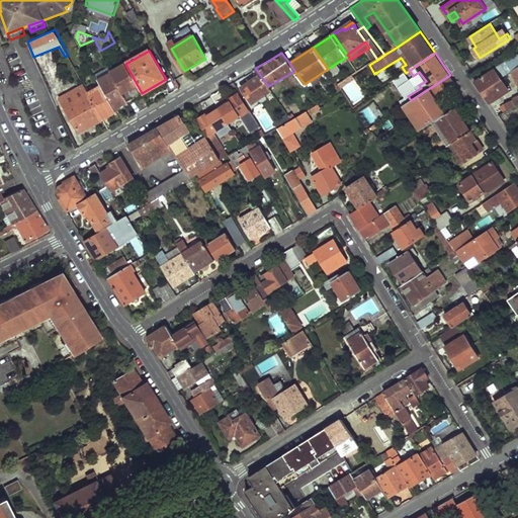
[(517,96),(505,103),(505,104),(496,110),(499,115),(517,104),(517,54),(476,81),(479,85),(488,99),(490,102),(509,89),(501,78),(512,71),(517,82),(517,96)]
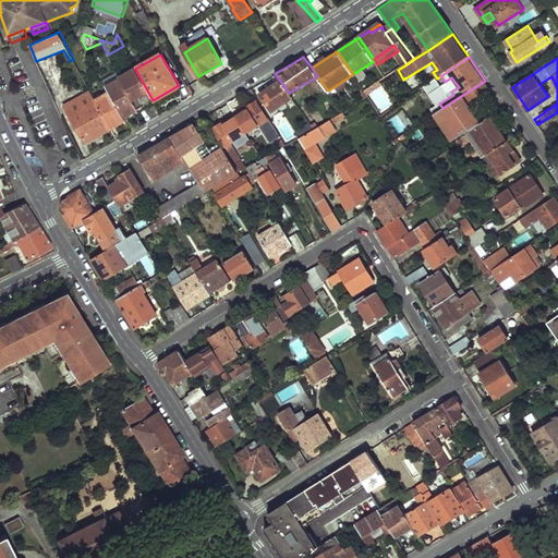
[(153,100),(135,69),(120,77),(121,79),(137,109),(153,100)]
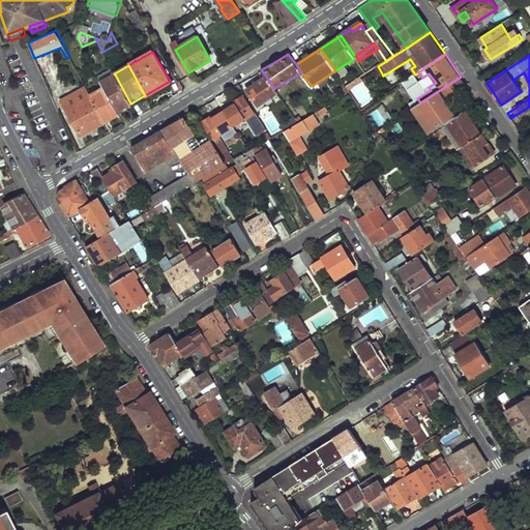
[(119,116),(133,108),(130,104),(115,75),(107,80),(104,75),(98,78),(100,81),(119,116)]
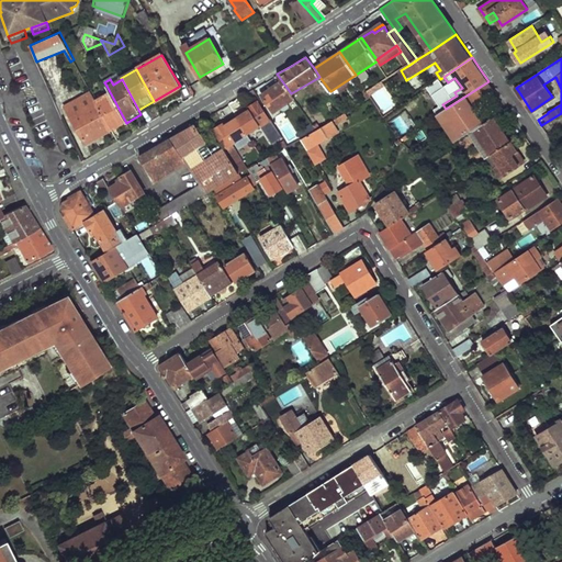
[(261,94),(273,112),(293,98),(291,93),(282,81),(261,94)]
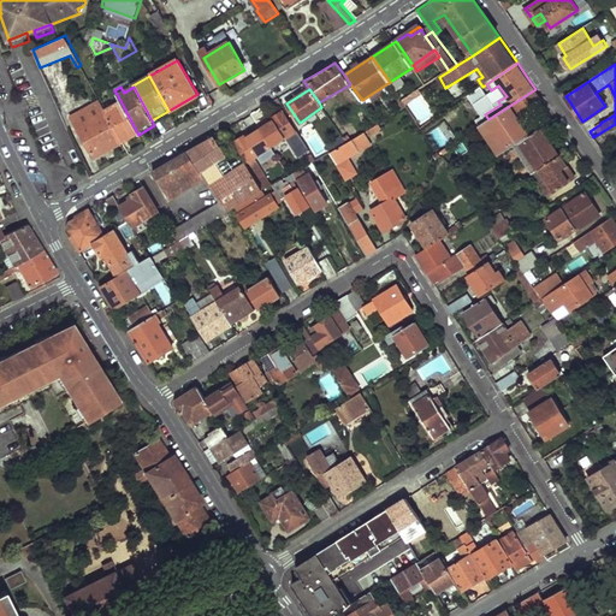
[(480,125),(501,155),(531,135),(517,117),(543,100),(535,89),(489,119),(480,125)]
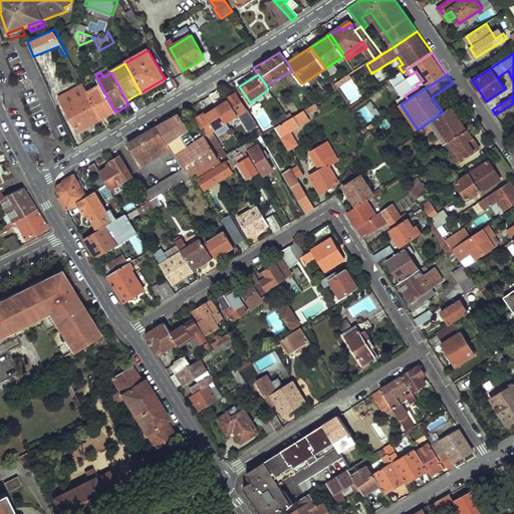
[(115,112),(97,78),(92,80),(97,89),(89,93),(102,119),(115,112)]
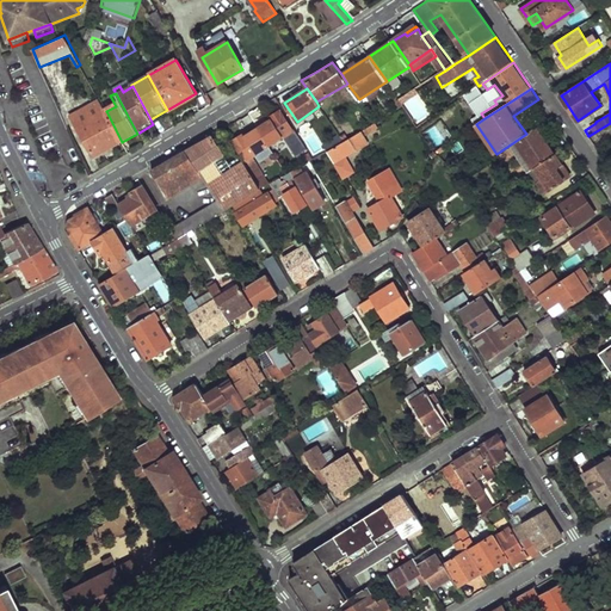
[(106,111),(100,100),(71,116),(93,156),(122,142),(106,111)]
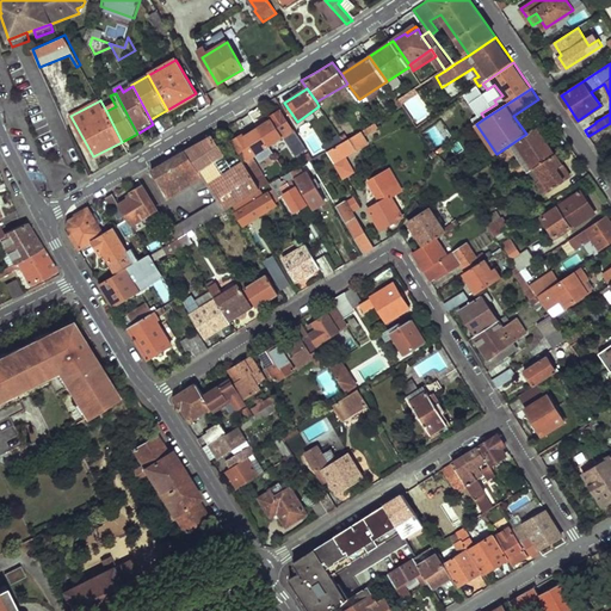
[(258,128),(269,144),(291,130),(281,111),(269,117),(271,121),(266,123),(257,107),(248,112),(258,128)]
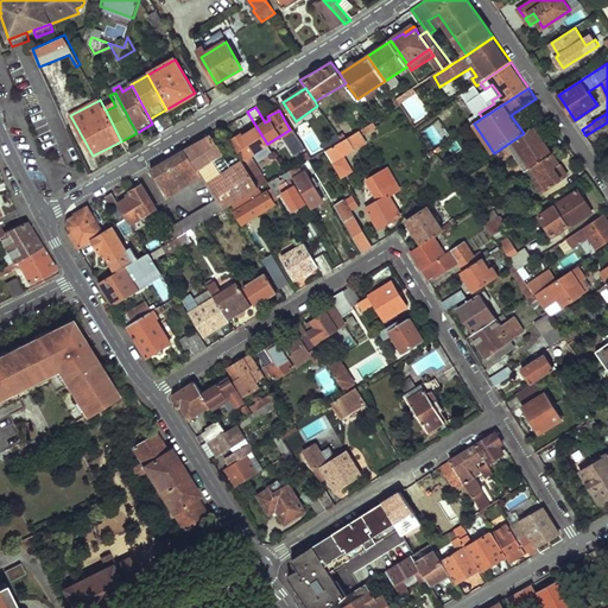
[(233,139),(244,158),(240,159),(241,162),(258,188),(270,184),(251,153),(267,144),(257,127),(245,135),(242,133),(233,139)]
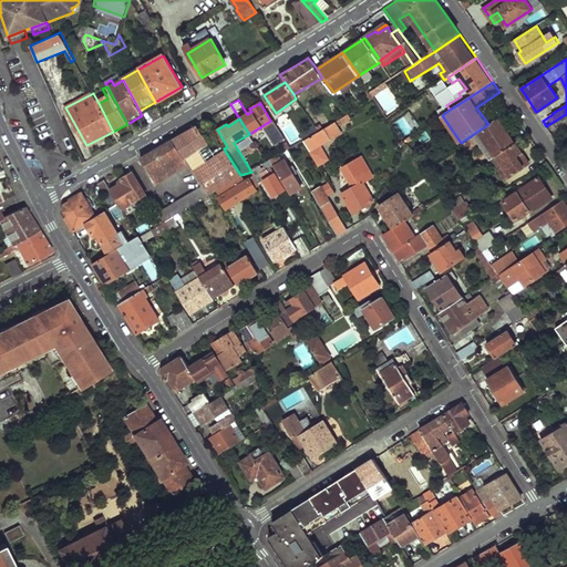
[(305,141),(320,166),(329,162),(320,147),(342,136),(336,124),(320,133),(305,141)]
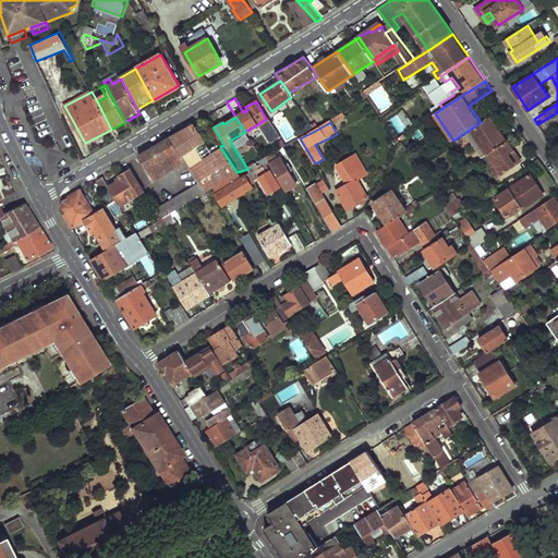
[(295,131),(300,138),(315,131),(310,123),(295,131)]
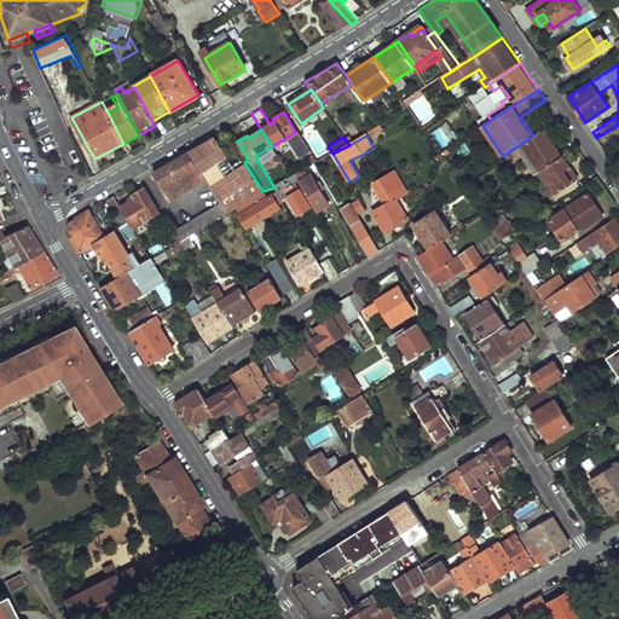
[(186,154),(217,196),(221,202),(229,213),(237,207),(256,195),(262,191),(246,165),(230,173),(223,160),(224,158),(212,138),(208,139),(186,154)]
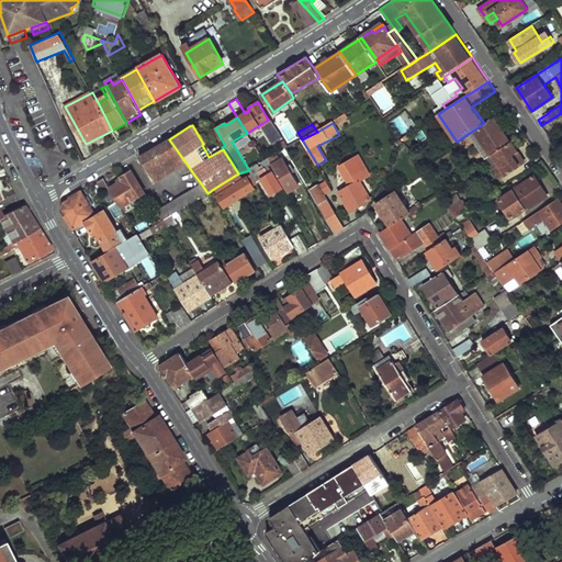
[(135,159),(148,180),(180,163),(191,181),(197,178),(169,139),(159,145),(135,159)]
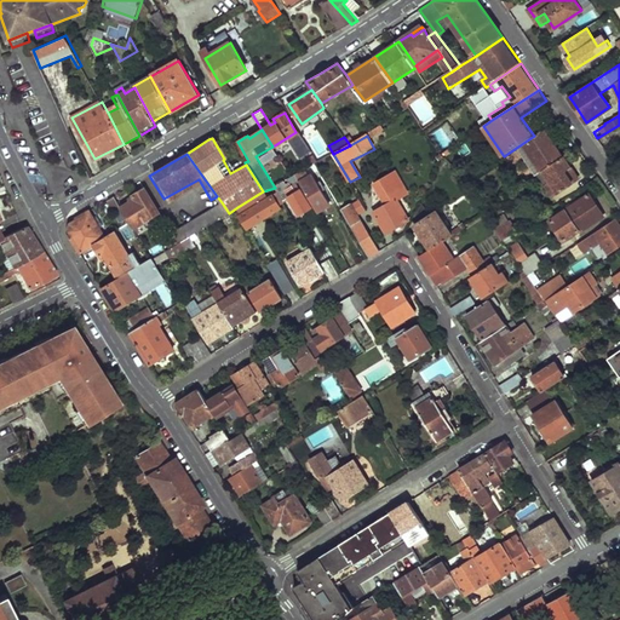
[(546,183),(554,195),(579,179),(564,156),(545,170),(551,179),(546,183)]
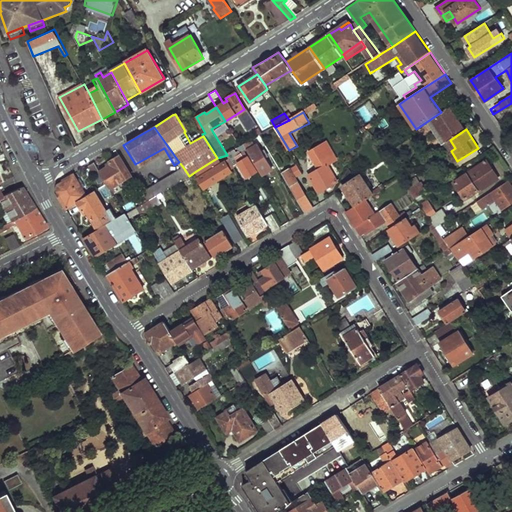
[(309,175),(320,193),(337,181),(328,164),(335,159),(325,141),(308,152),(319,169),(309,175)]
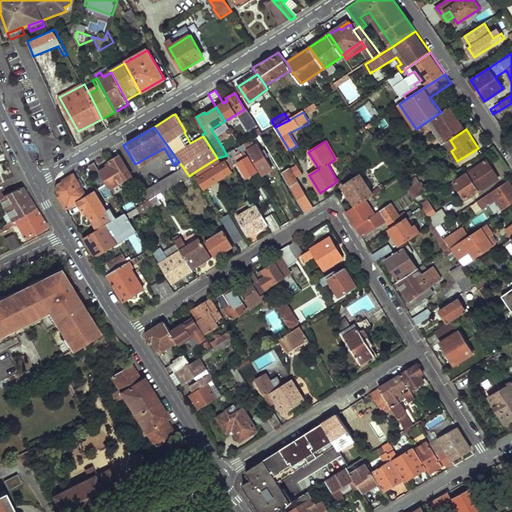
[(248,151),(262,175),(272,170),(258,145),(248,151)]
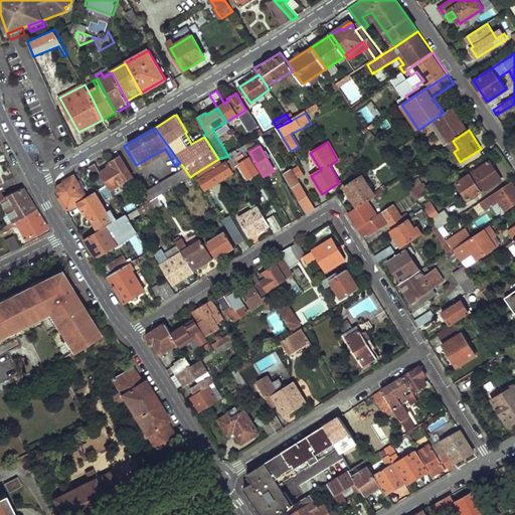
[(236,158),(249,177),(259,172),(247,151),(240,155),(237,150),(228,156),(231,161),(236,158)]
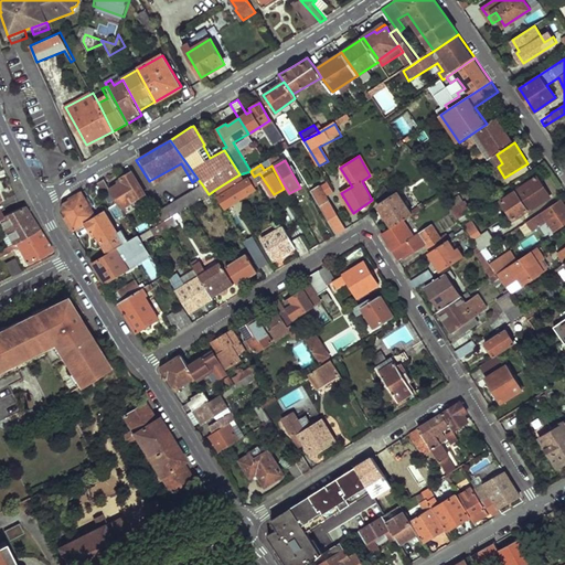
[(112,190),(123,208),(145,193),(131,172),(121,178),(124,182),(112,190)]
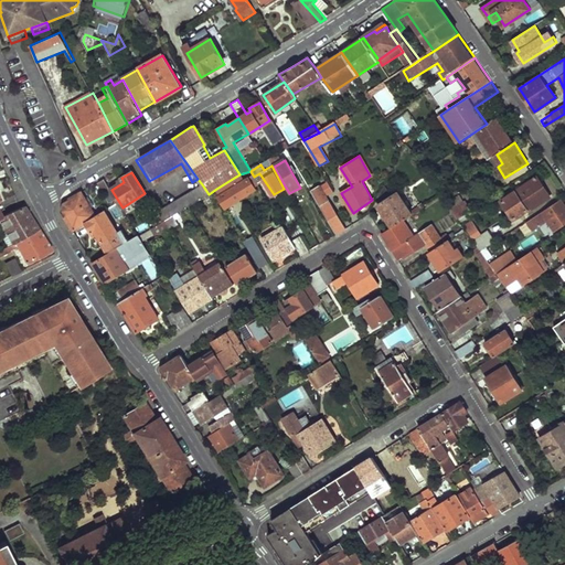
[(502,202),(513,220),(528,211),(530,213),(551,199),(536,177),(515,191),(516,192),(502,202)]
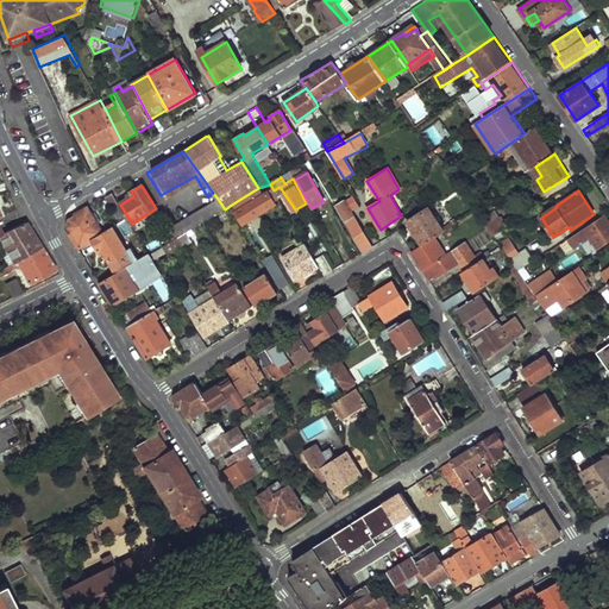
[(233,203),(244,224),(277,203),(270,192),(256,199),(252,192),(233,203)]
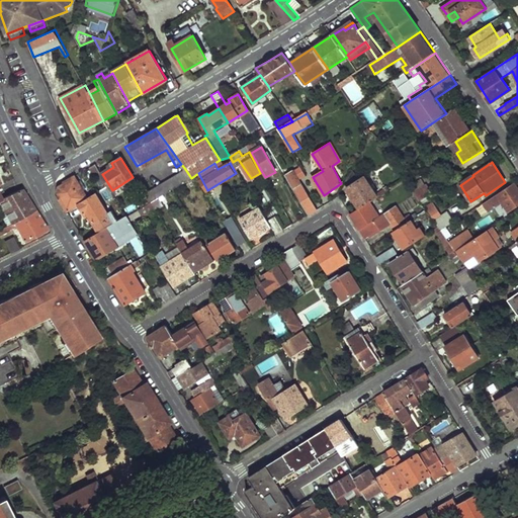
[(90,168),(96,178),(102,174),(96,164),(90,168)]
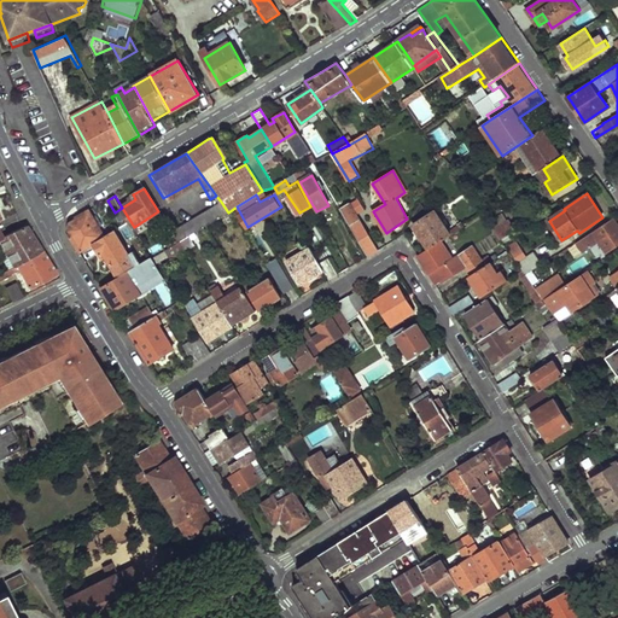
[(340,209),(368,257),(373,254),(378,251),(356,214),(365,209),(359,198),(340,209)]
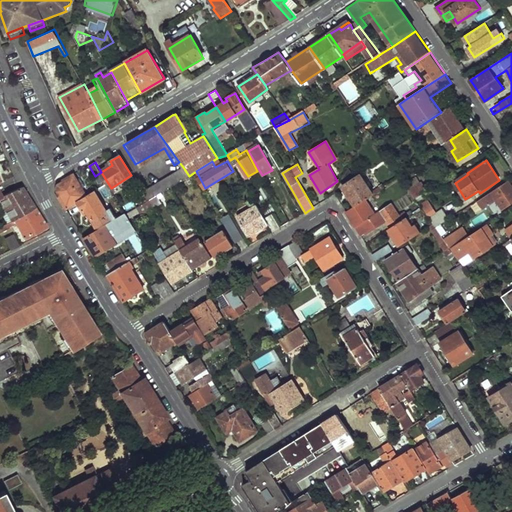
[(141,192),(147,201),(150,199),(189,176),(183,167),(141,192)]
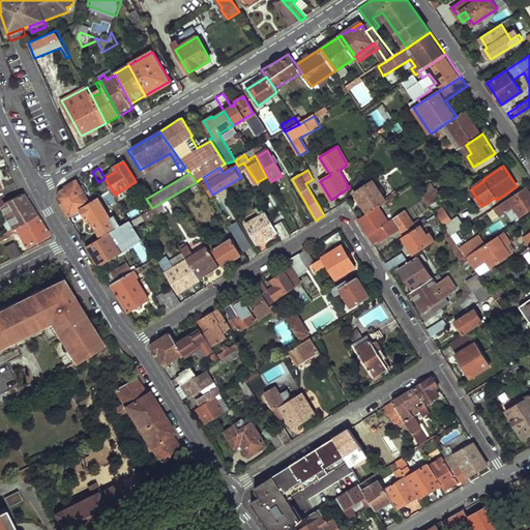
[(361,175),(355,186),(357,188),(366,182),(361,175)]
